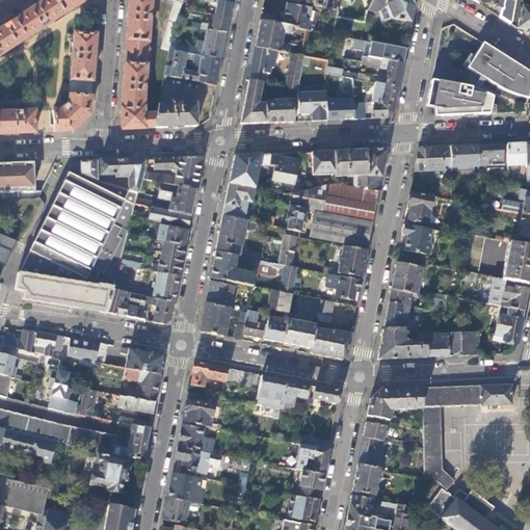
[(65,11),(57,0),(41,0),(14,19),(25,37),(65,11)]
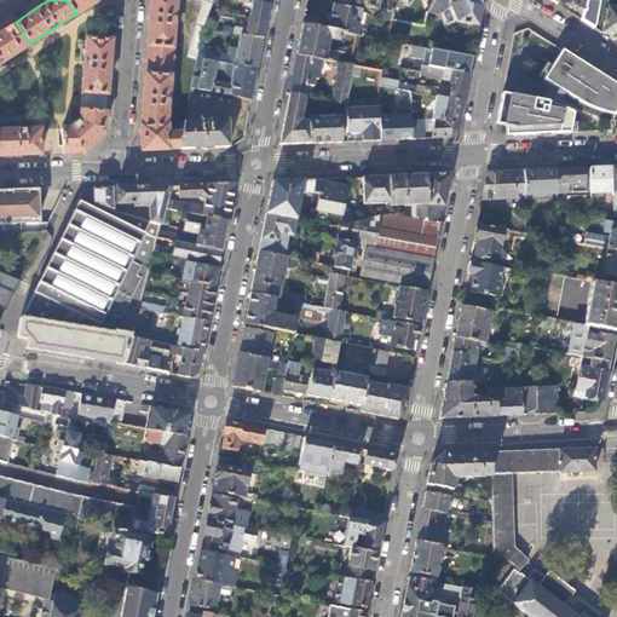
[(67,0),(76,13),(94,0),(67,0)]
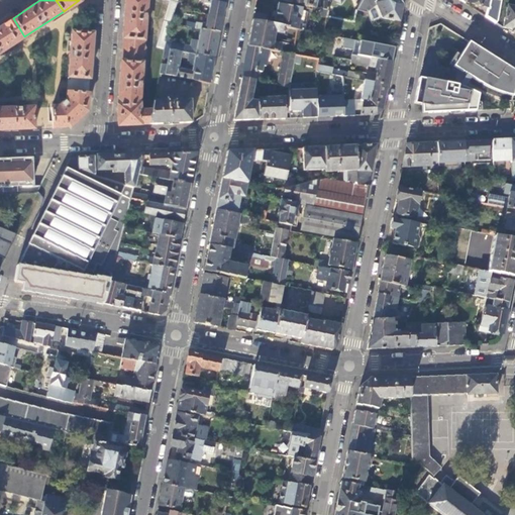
[(125,36),(145,37),(147,0),(126,0),(124,36),(125,36)]
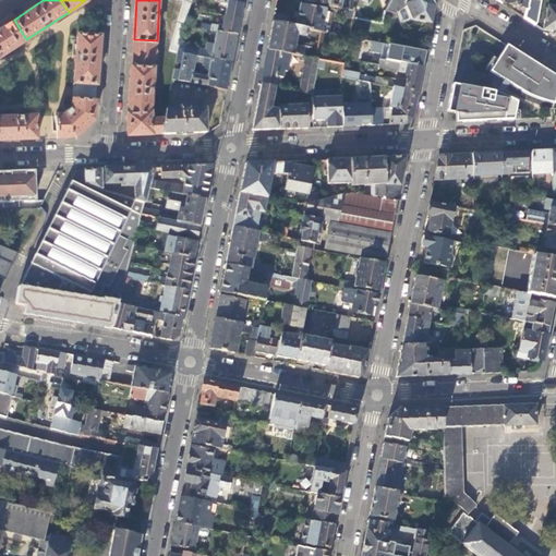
[(185,0),(179,24),(184,26),(192,0),(185,0)]
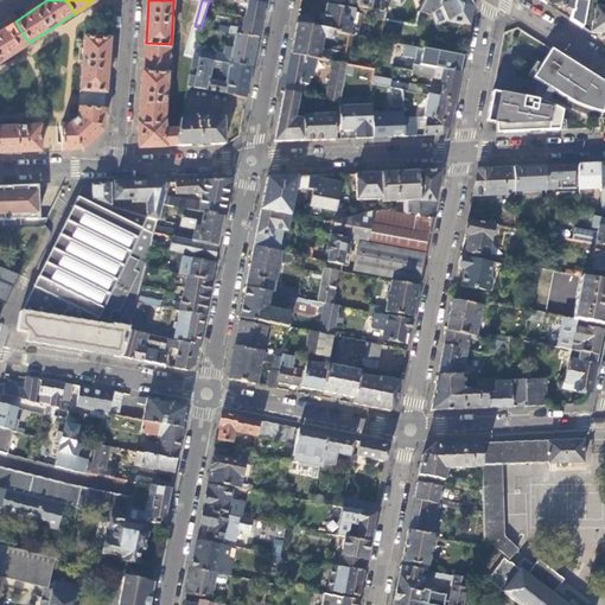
[(266,2),(266,0),(243,0),(243,1),(249,4),(248,14),(263,18),(266,2)]
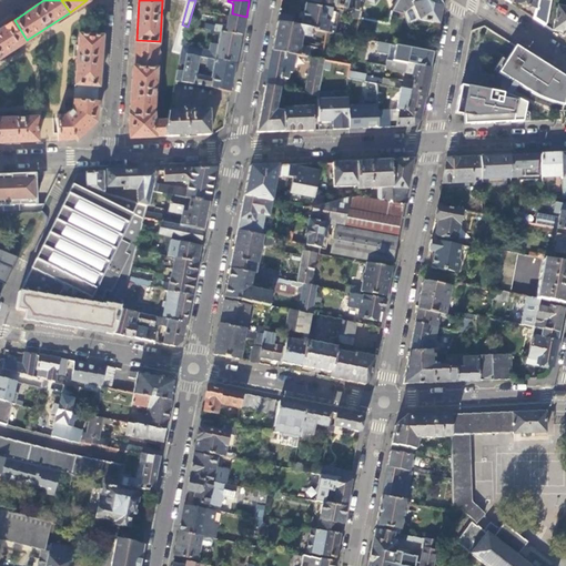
[(336,0),(335,3),(335,4),(362,9),(364,0),(359,0),(336,0)]
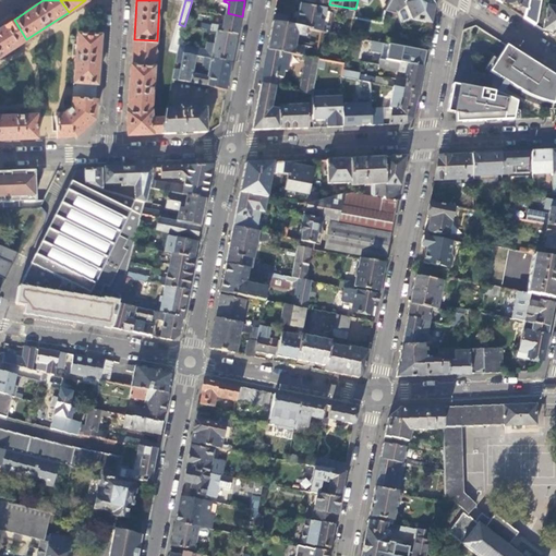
[(390,0),(386,9),(396,11),(401,23),(412,19),(407,2),(403,0),(401,0),(400,3),(394,0),(390,0)]
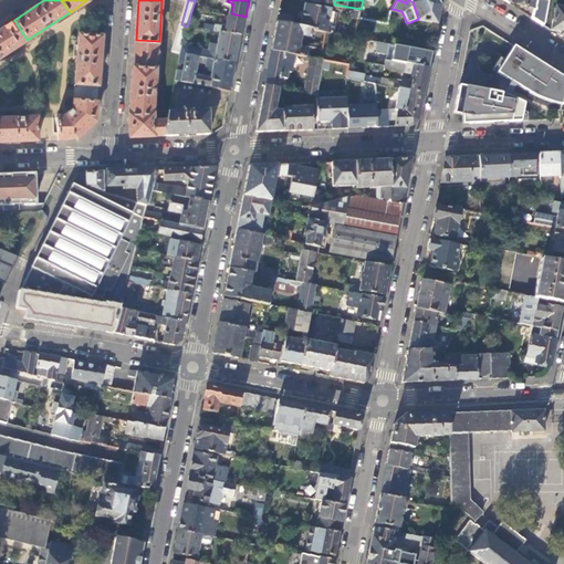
[(414,0),(413,2),(418,19),(437,22),(440,2),(439,0),(414,0)]
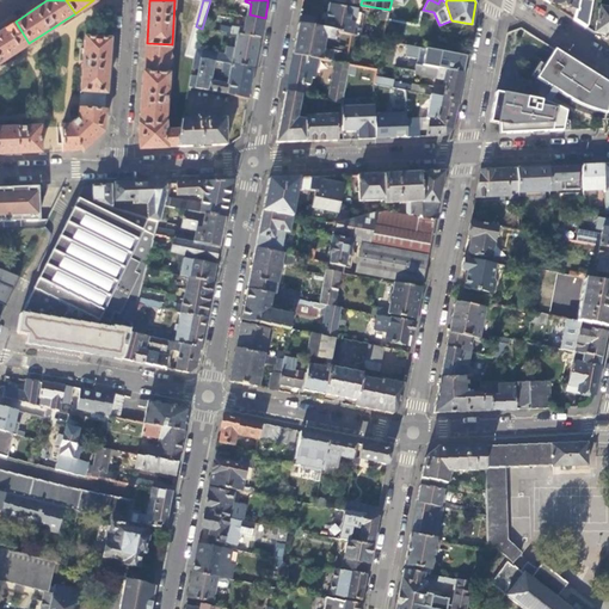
[(579,0),(578,7),(577,7),(574,18),(588,25),(594,0),(579,0)]
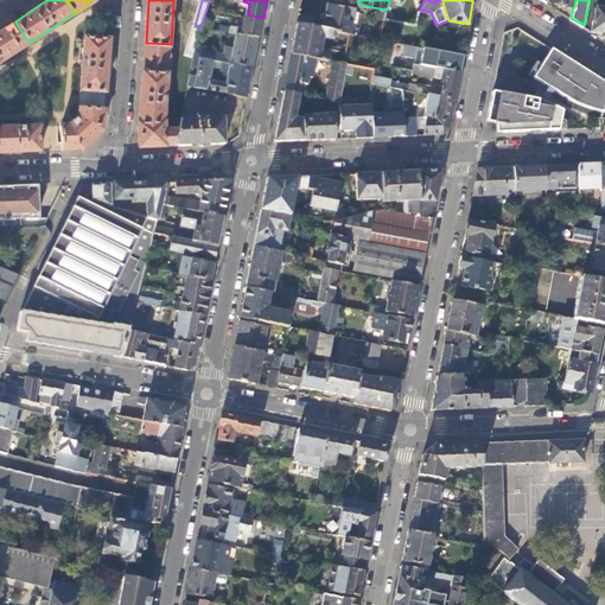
[(356,7),(326,2),(322,27),(338,30),(354,33),(355,29),(351,29),(355,10),(356,7)]
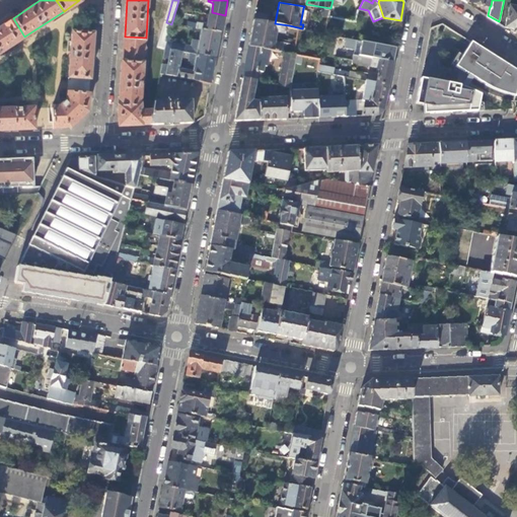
[(516,7),(510,6),(506,25),(514,27),(514,30),(516,30),(516,7)]
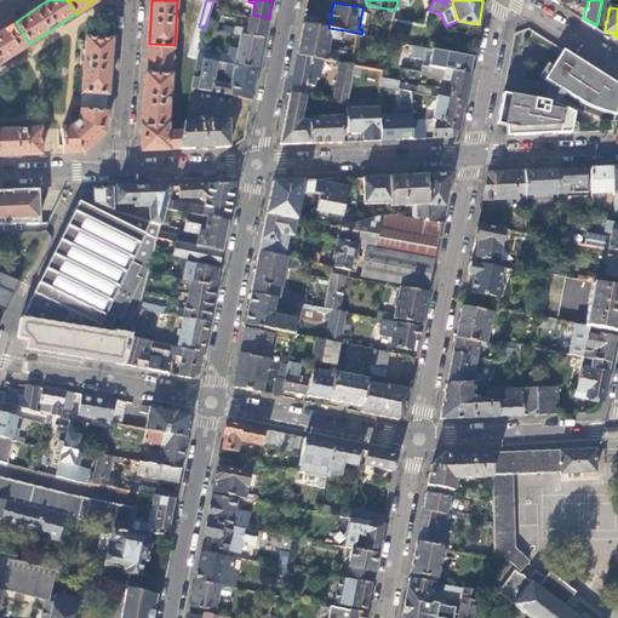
[(372,12),(362,10),(359,29),(362,29),(361,34),(367,35),(372,12)]
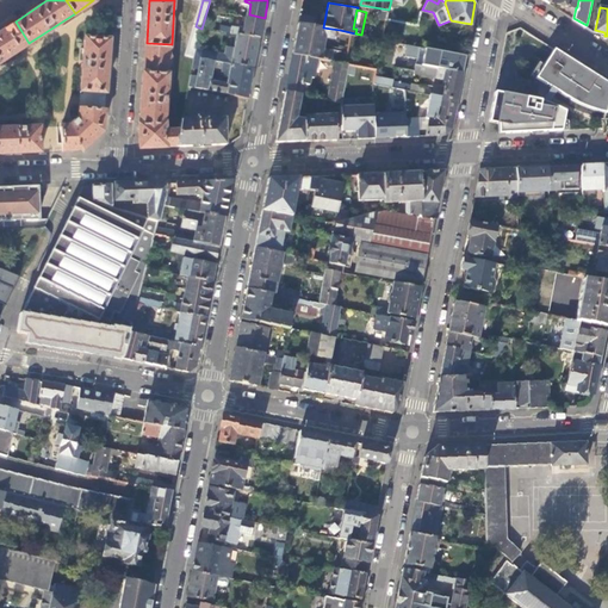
[(316,16),(301,12),(298,23),(314,25),(316,16)]
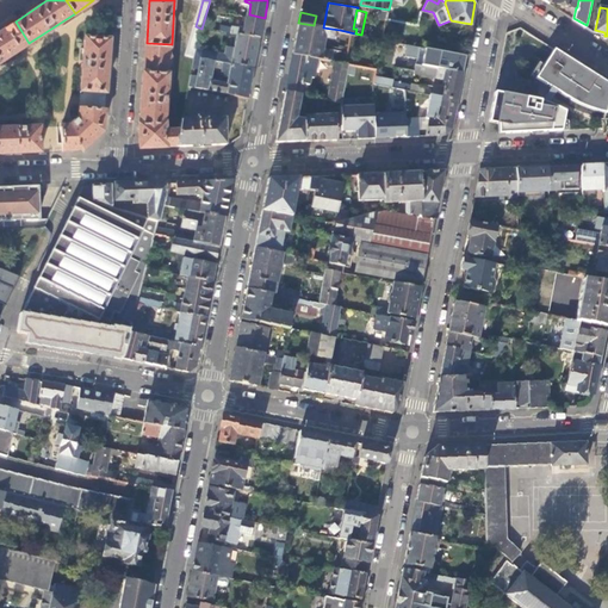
[(247,14),(244,28),(233,25),(231,28),(234,29),(233,31),(239,32),(261,37),(262,26),(265,18),(249,14),(247,14)]
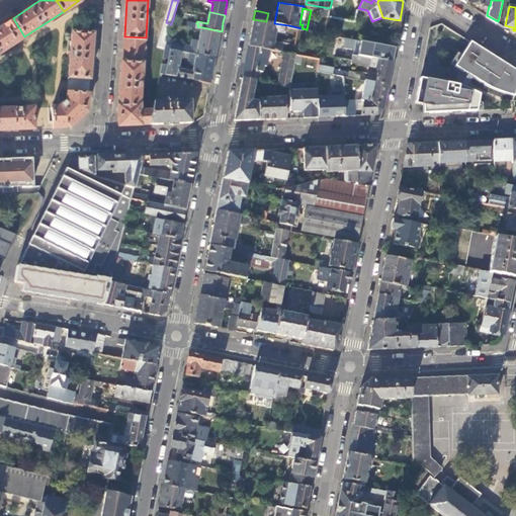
[(266,21),(253,19),(251,31),(248,45),(268,49),(277,50),(279,51),(279,50),(280,43),(272,41),(274,30),(287,33),(288,25),(274,23),(266,21)]
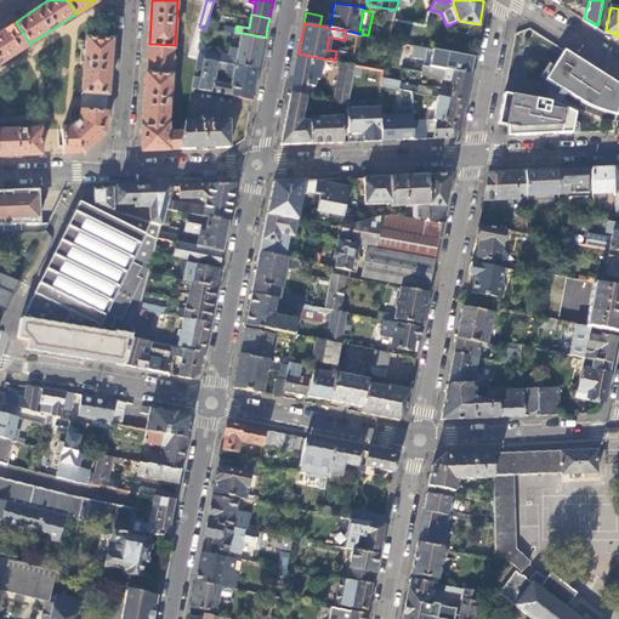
[(0,62),(27,45),(12,24),(0,32),(0,62)]
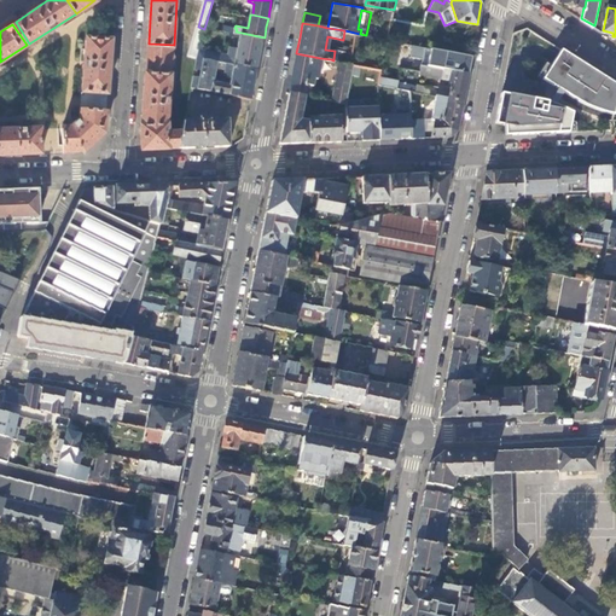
[(265,38),(242,33),(237,54),(202,48),(199,56),(220,58),(259,65),(261,51),(265,38)]
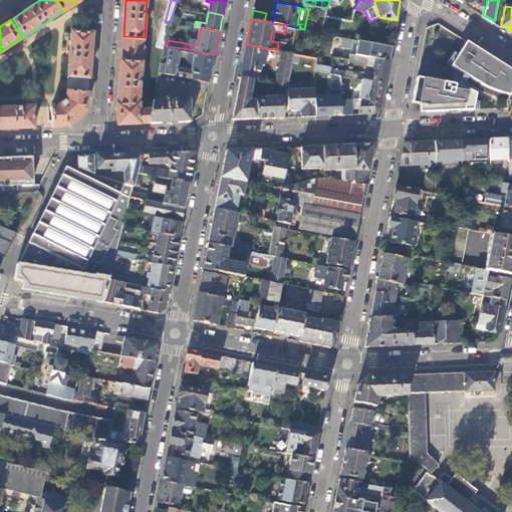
[(90,76),(93,31),(73,29),(70,74),(90,76)]
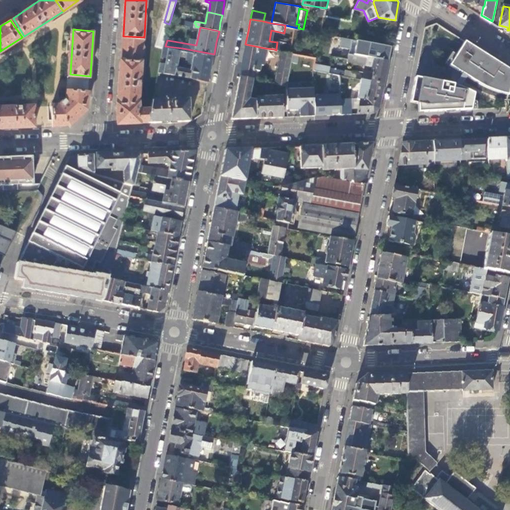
[(123,59),(143,60),(143,54),(144,53),(145,45),(143,45),(144,37),(124,36),(123,59)]
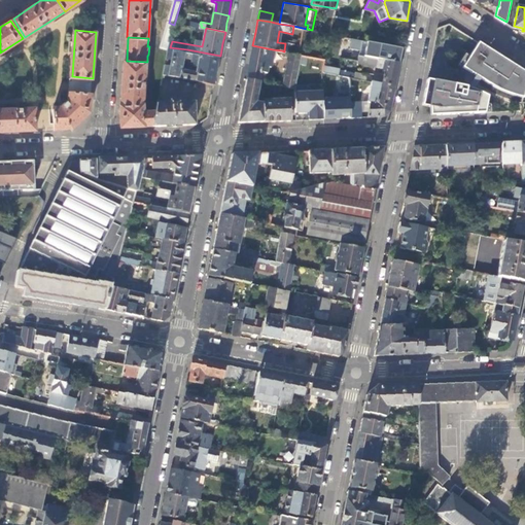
[(400,53),(401,46),(361,39),(358,55),(359,55),(372,57),(399,59),(400,53)]
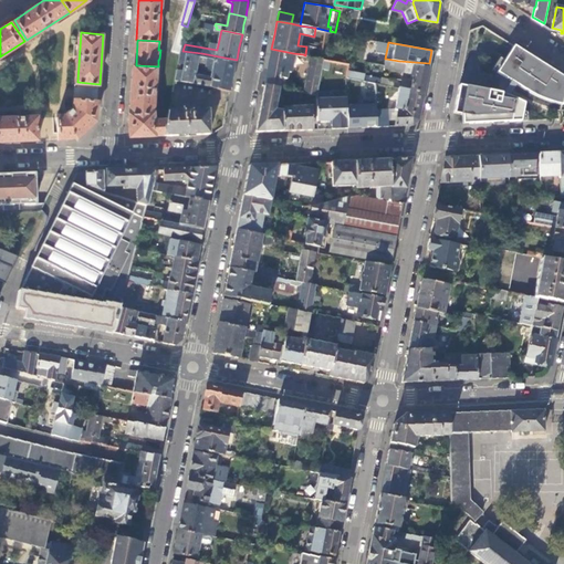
[(563,73),(514,42),(497,71),(511,80),(515,82),(525,89),(530,91),(538,94),(544,97),(552,100),(556,101),(563,103),(563,98),(563,73)]
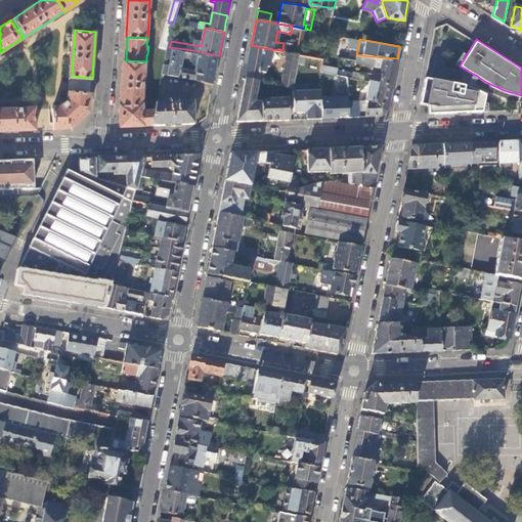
[(245,78),(258,80),(259,70),(265,71),(266,64),(268,64),(271,49),(251,45),(248,60),(245,78)]
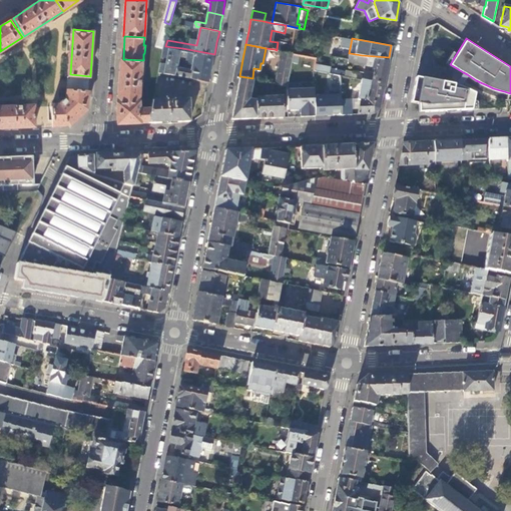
[(182,48),(165,46),(163,56),(168,57),(167,62),(162,62),(160,70),(176,73),(178,66),(181,54),(182,48)]
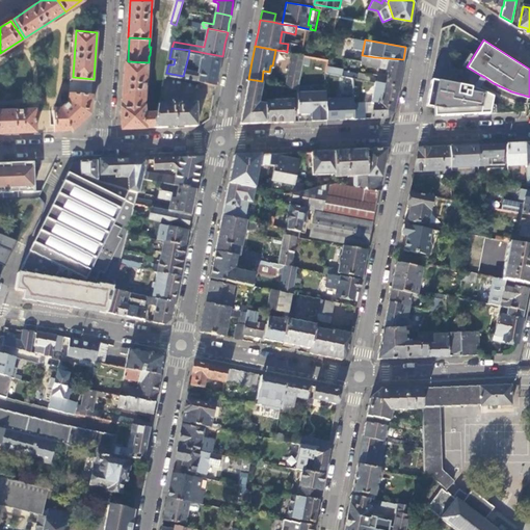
[(197,79),(217,83),(220,70),(222,56),(189,50),(188,56),(202,60),(200,70),(197,79)]
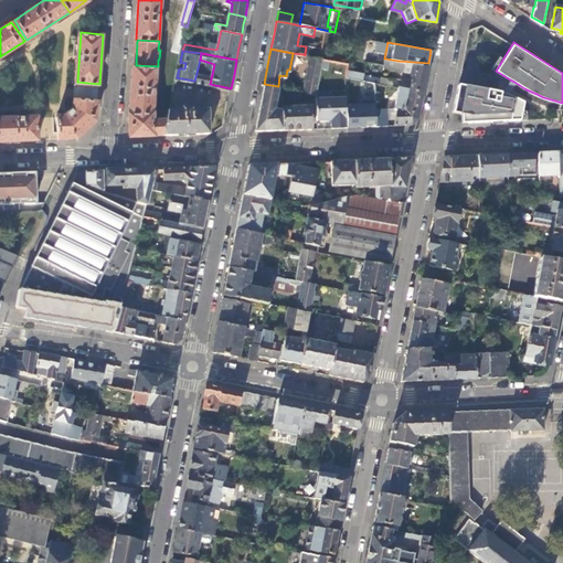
[(308,63),(303,91),(316,94),(317,89),(324,57),(305,54),(305,55),(303,54),(300,63),(308,63)]
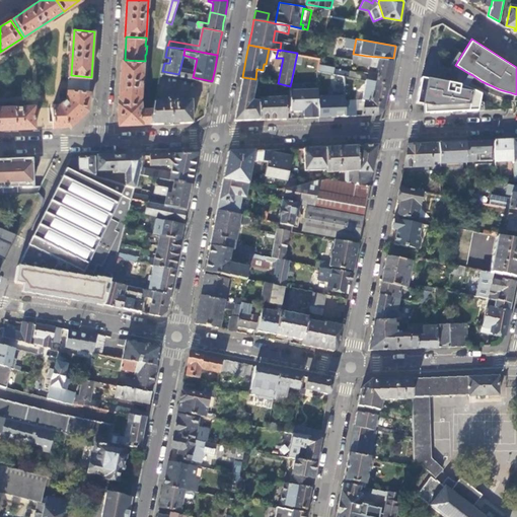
[(354,54),(353,61),(369,64),(370,62),(372,63),(372,65),(374,65),(373,68),(378,68),(377,76),(375,76),(375,73),(369,72),(368,80),(388,83),(390,71),(393,58),(366,56),(354,54)]
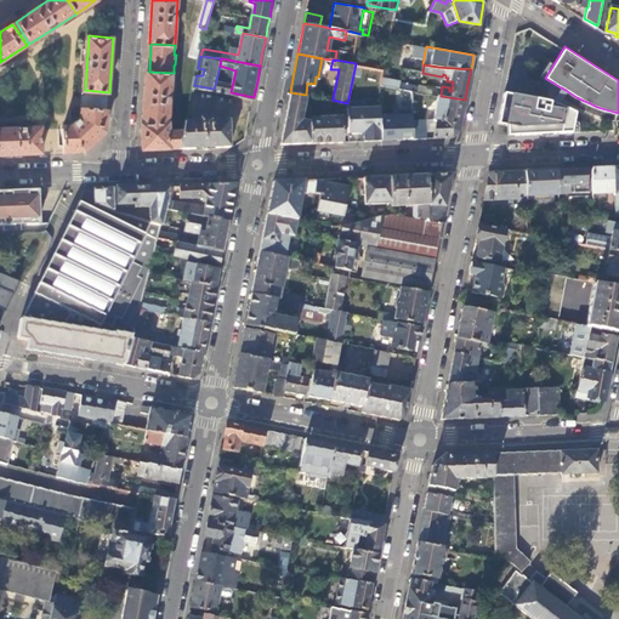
[(143,125),(170,125),(174,73),(149,72),(147,72),(143,125)]
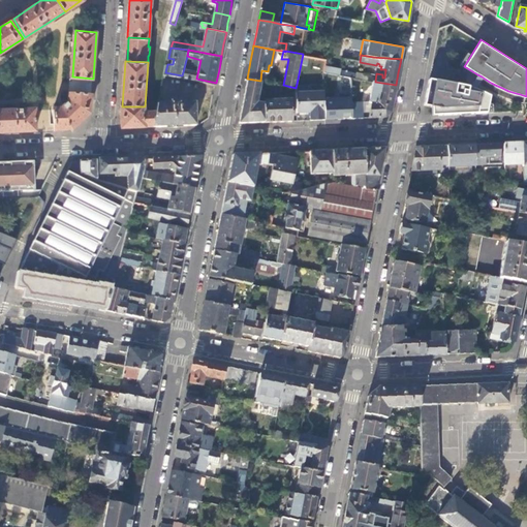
[(326,70),(342,73),(343,66),(327,63),(326,70)]
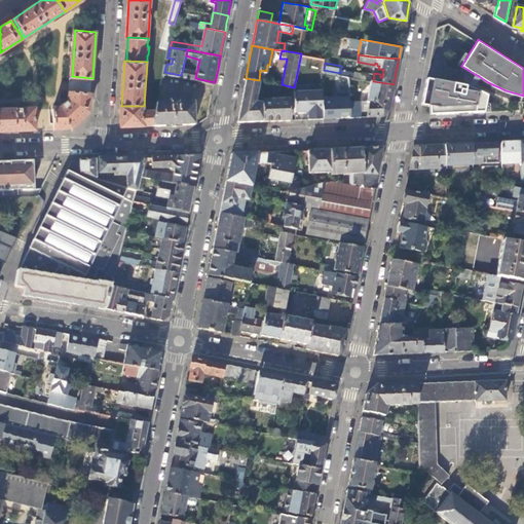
[(186,69),(183,68),(181,75),(195,78),(197,69),(186,67),(186,69)]
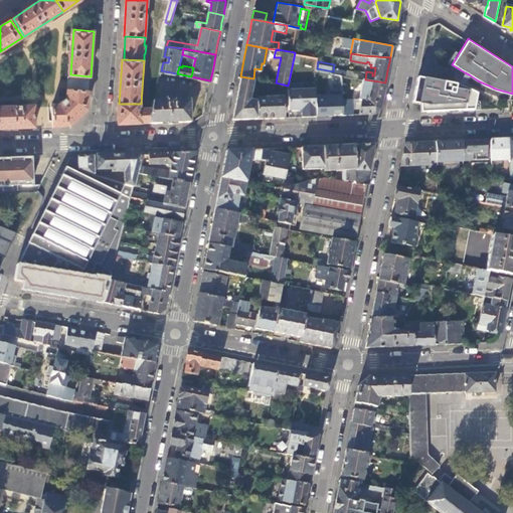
[(359,71),(349,69),(347,75),(358,77),(359,71)]
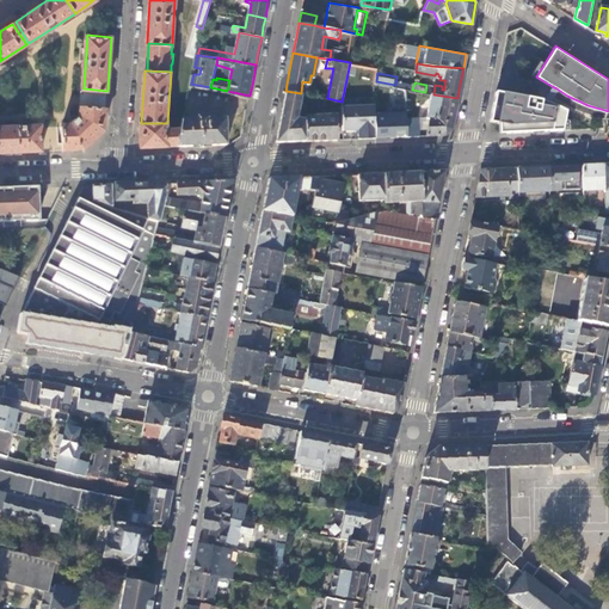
[(557,88),(552,86),(542,99),(547,100),(548,102),(557,88)]
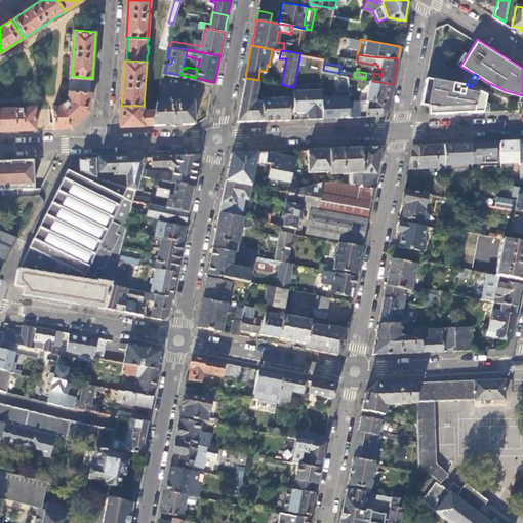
[(91,93),(92,78),(72,76),(71,92),(91,93)]
